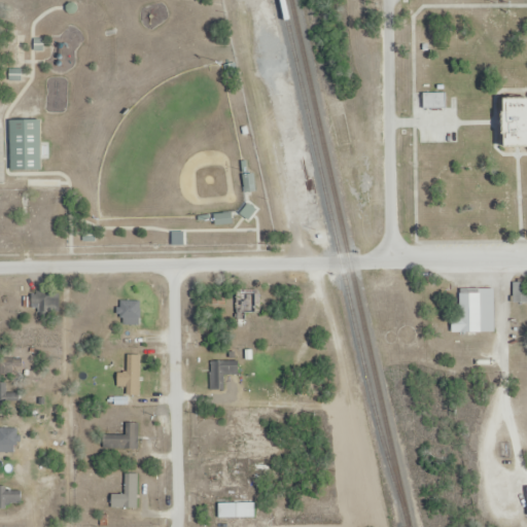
[(505,147),(526,147),(526,98),(505,98),(505,147)]
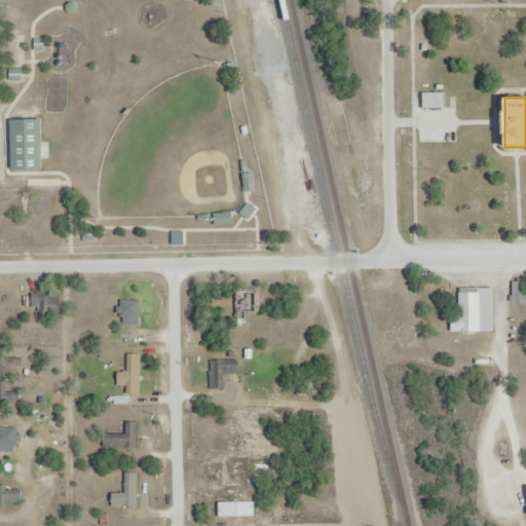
[(0,170),(42,170),(41,119),(0,119),(0,170)]
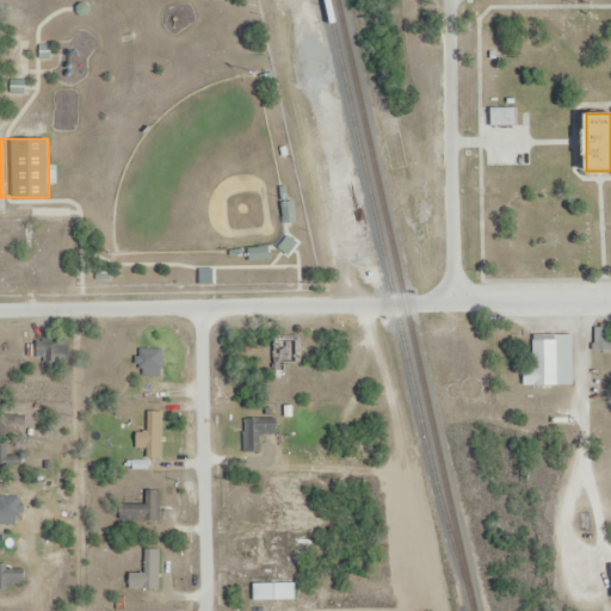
[(574,384),(574,334),(535,334),(535,364),(525,364),(525,384),(574,384)]
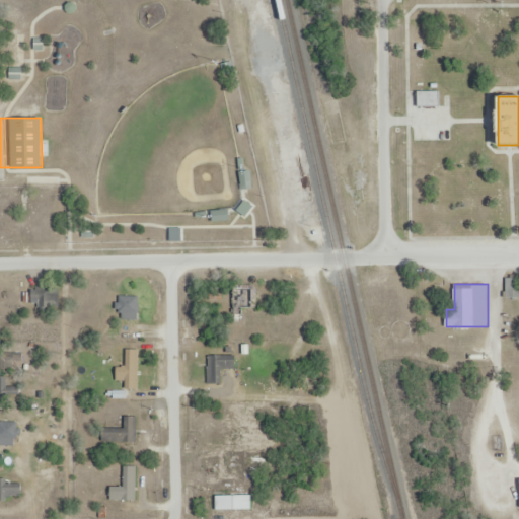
[(243,320),(243,308),(260,307),(258,287),(233,288),(234,321),(243,320)]
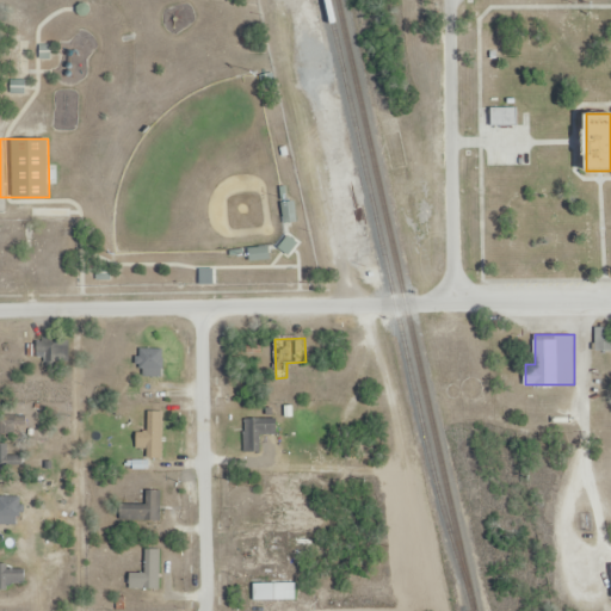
[(38,357),(66,357),(66,340),(38,340),(38,357)]
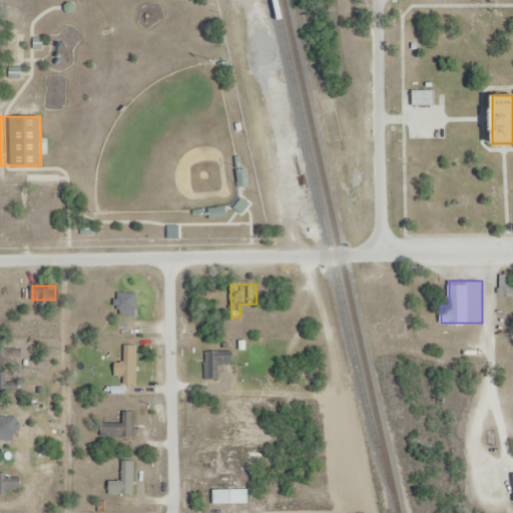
[(117,318),(139,318),(139,288),(129,288),(129,303),(117,303),(117,318)]
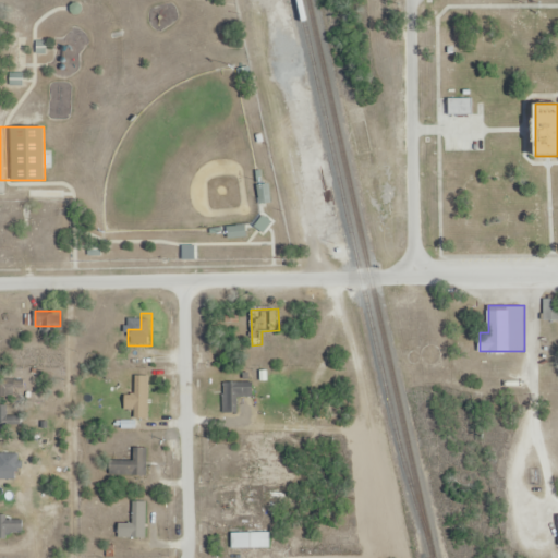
[(231,334),(240,332),(238,315),(229,316),(231,334)]
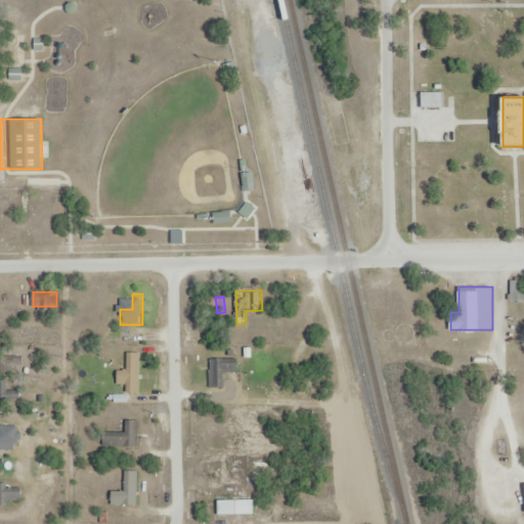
[(118,368),(118,401),(129,401),(129,391),(144,391),(143,352),(130,352),(131,368),(118,368)]
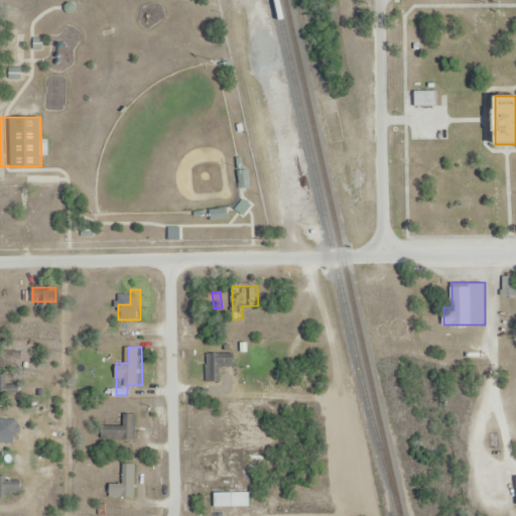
[(208,381),(222,381),(222,366),(234,366),(234,352),(208,352),(208,381)]
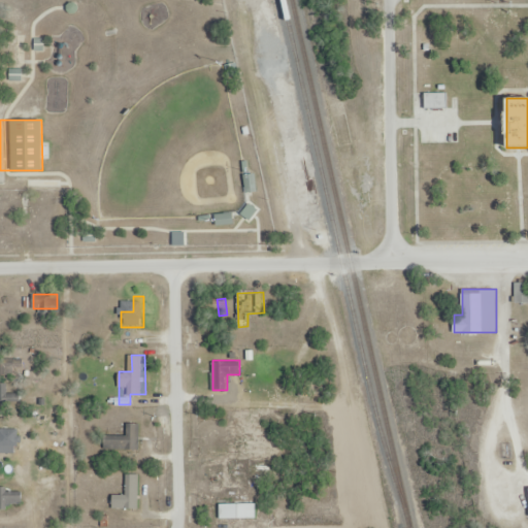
[(3,403),(20,403),(20,383),(3,383),(3,403)]
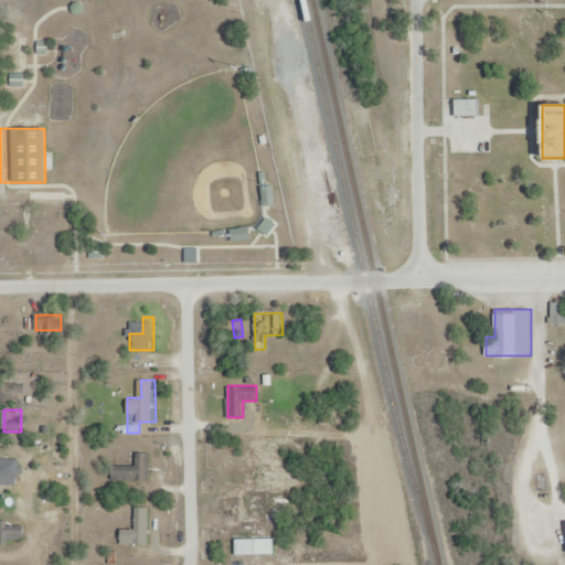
[(149,544),(149,507),(138,507),(138,529),(121,529),(121,544),(149,544)]
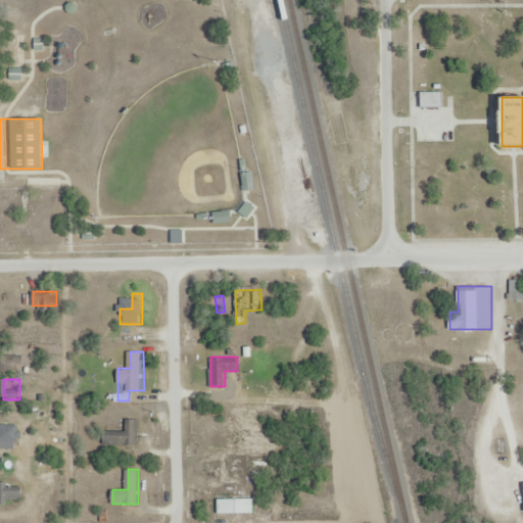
[(0,503),(9,504),(9,482),(0,481),(0,503)]
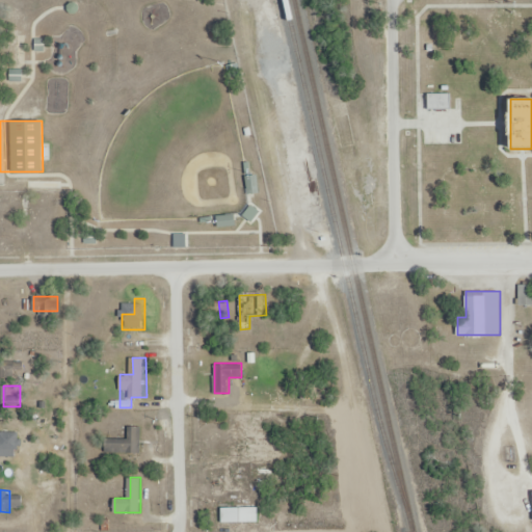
[(221,523),(258,523),(258,507),(221,507),(221,523)]
